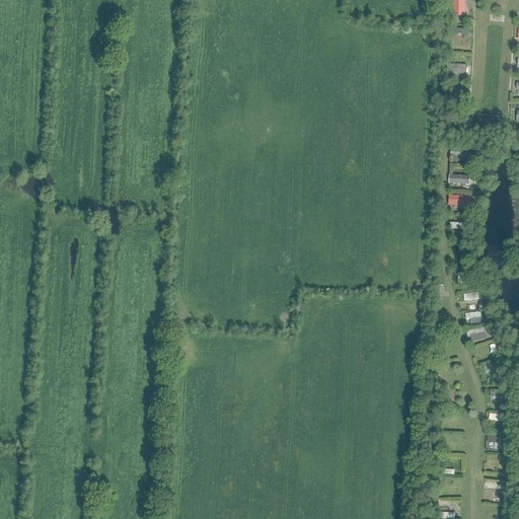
[(464,16),(465,0),(452,0),(452,16),(464,16)]
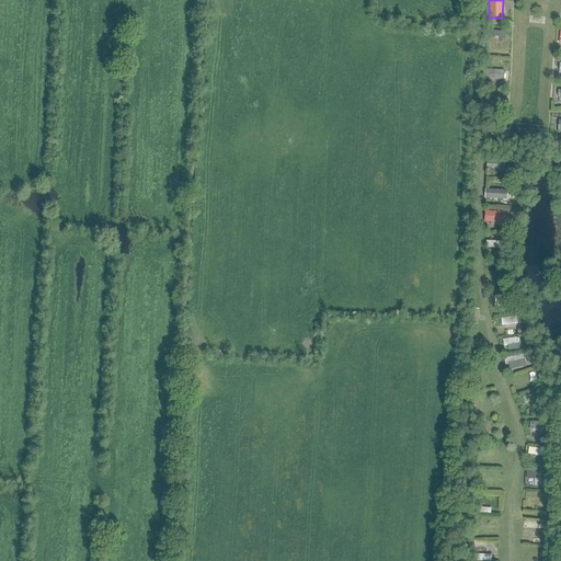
[(504,81),(504,71),(487,70),(485,81),(504,81)]
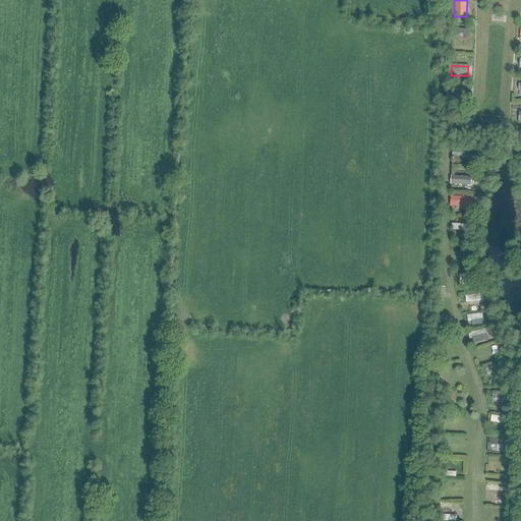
[(466,102),(466,95),(451,94),(450,107),(459,108),(459,102),(466,102)]
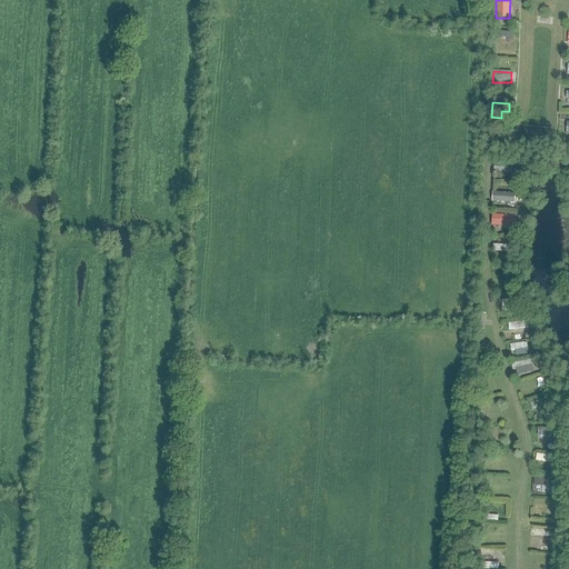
[(493,172),(511,173),(511,163),(493,162),(493,172)]
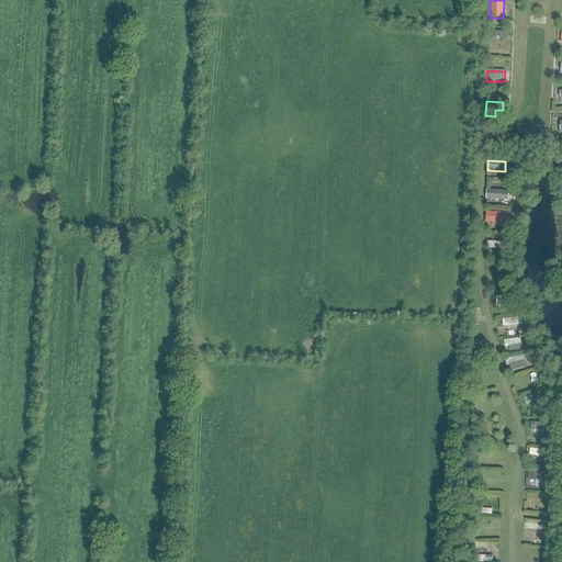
[(486,190),(486,200),(507,200),(508,190),(486,190)]
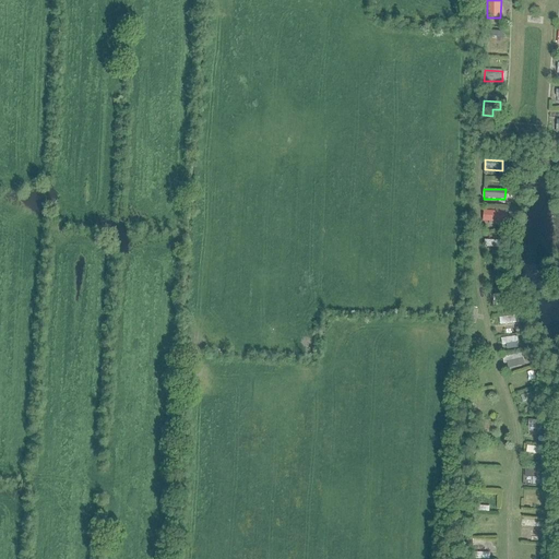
[(506,223),(507,211),(484,211),(483,222),(506,223)]
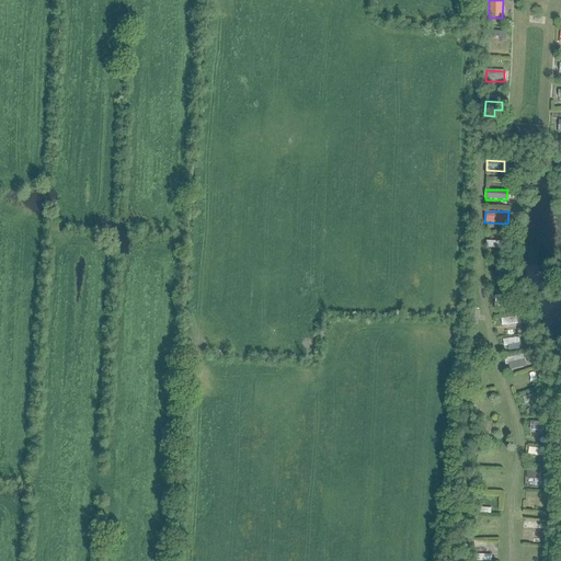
[(510,374),(528,367),(524,353),(505,359),(510,374)]
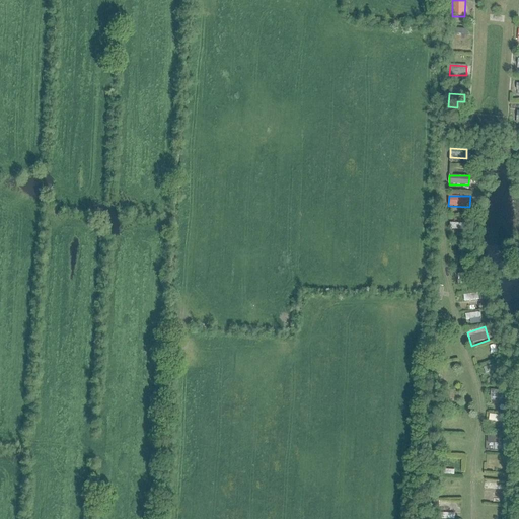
[(440,361),(454,358),(453,351),(438,354),(440,361)]
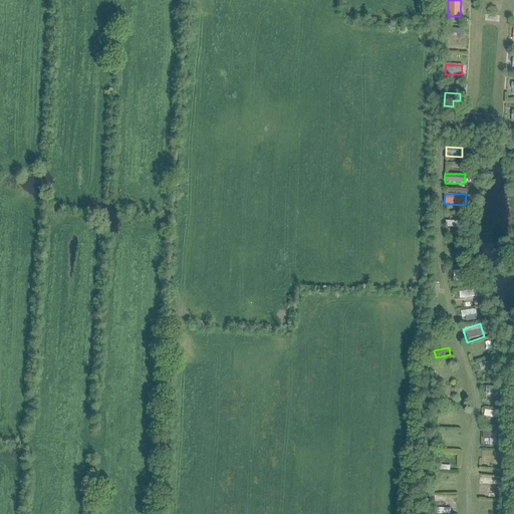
[(478,497),(487,498),(489,487),(479,486),(478,497)]
